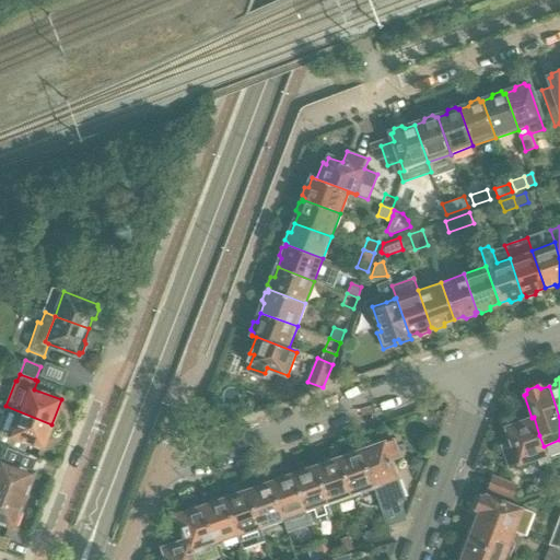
[(51,424),(6,406),(0,420),(0,442),(22,451),(25,442),(43,448),(51,424)]
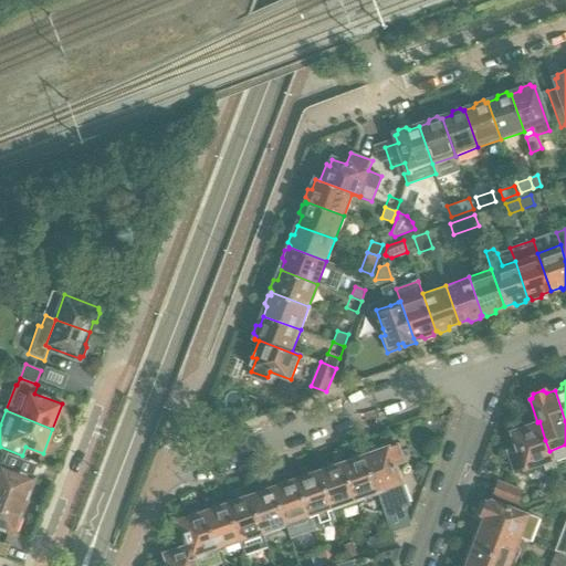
[(540,421),(537,422),(531,425),(526,422),(517,426),(516,430),(514,430),(521,447),(520,447),(520,449),(515,451),(522,470),(542,463),(545,472),(555,468),(549,451),(545,440),(540,421)]
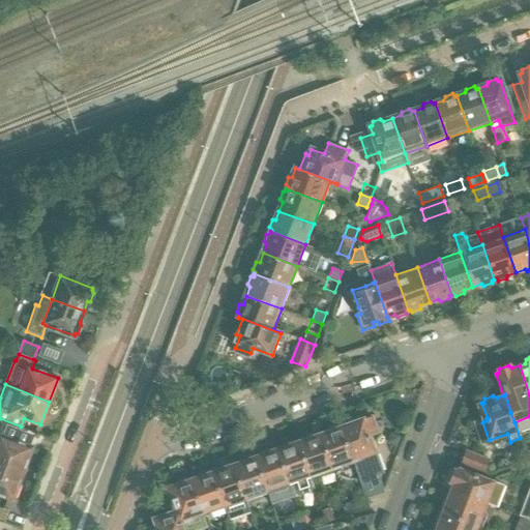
[(350,424),(342,428),(353,463),(376,454),(369,436),(375,434),(369,418),(361,420),(357,417),(350,420),(350,424)]
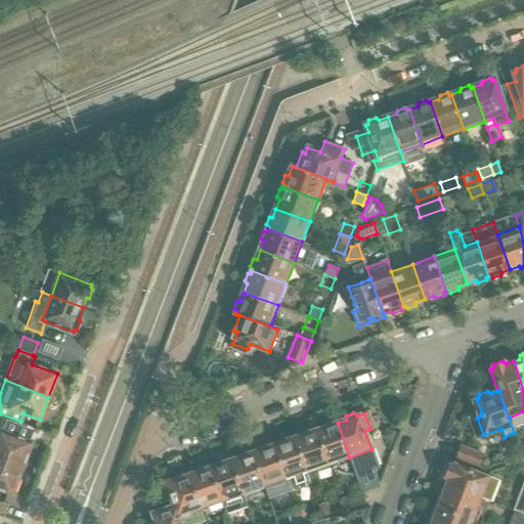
[(324,428),(316,430),(329,465),(349,457),(338,423),(336,424),(332,421),(324,423),(324,428)]
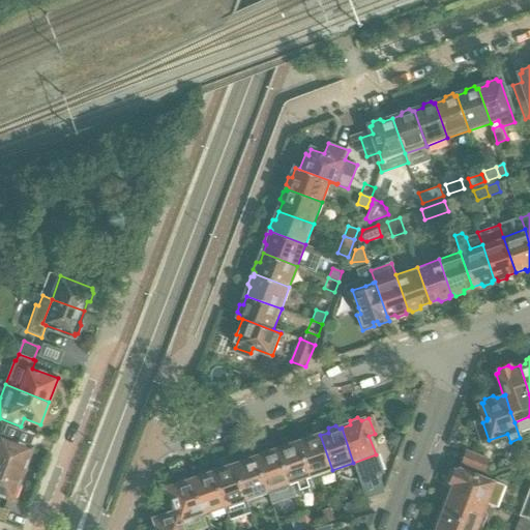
[(306,440),(299,443),(311,478),(332,470),(320,435),(318,436),(315,433),(307,435),(306,440)]
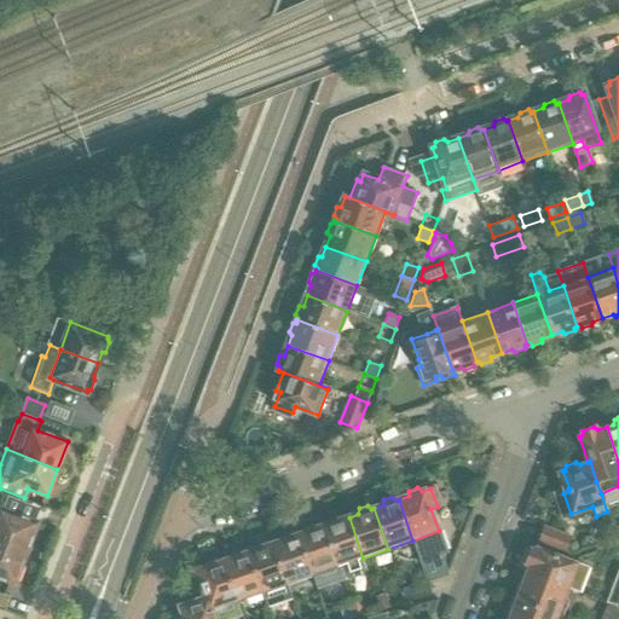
[(0,543),(25,554),(36,524),(0,509),(0,543)]
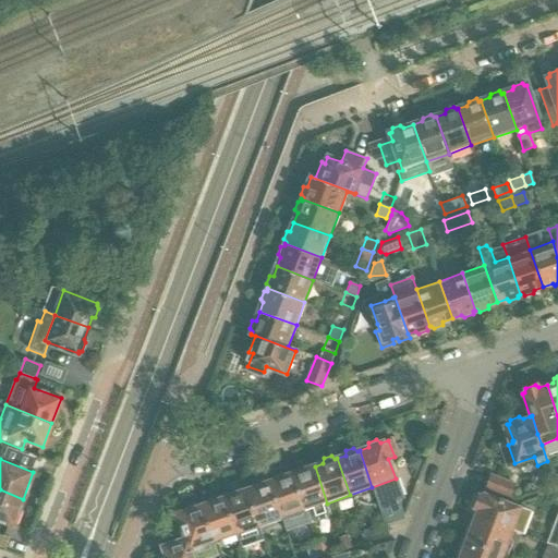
[(300,471),(292,474),(304,511),(303,511),(307,521),(312,520),(313,522),(327,518),(326,514),(330,513),(327,504),(315,466),(312,466),(308,463),(301,466),(300,471)]
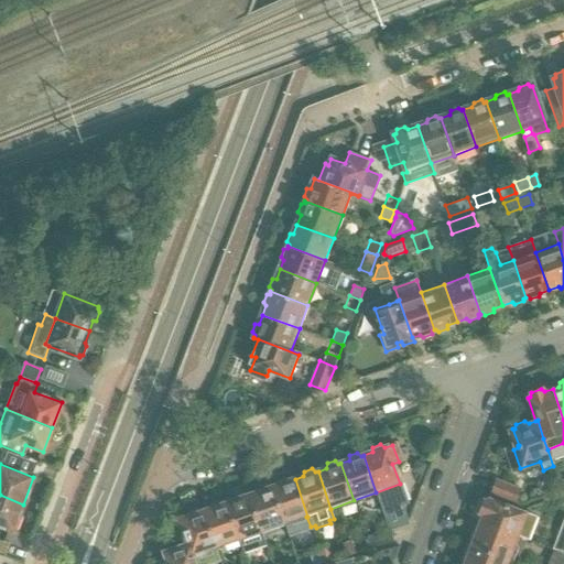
[(280,485),(272,487),(285,524),(306,517),(307,517),(295,479),(292,480),(289,477),(281,479),(280,485)]
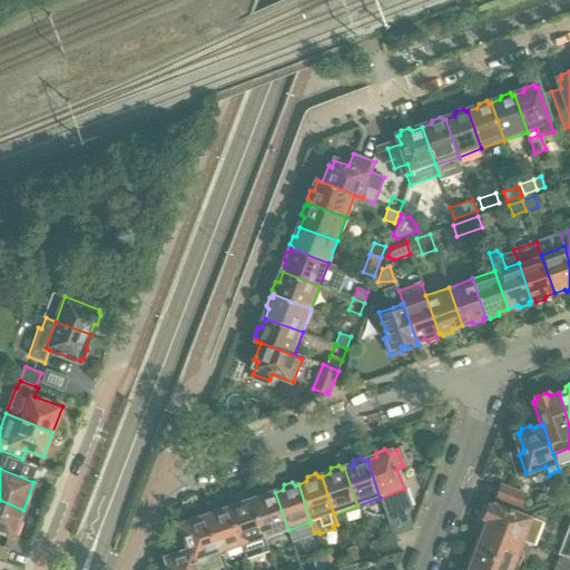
[(501,483),(500,485),(495,500),(497,500),(497,499),(522,509),(527,495),(502,485),(502,484),(501,483)]
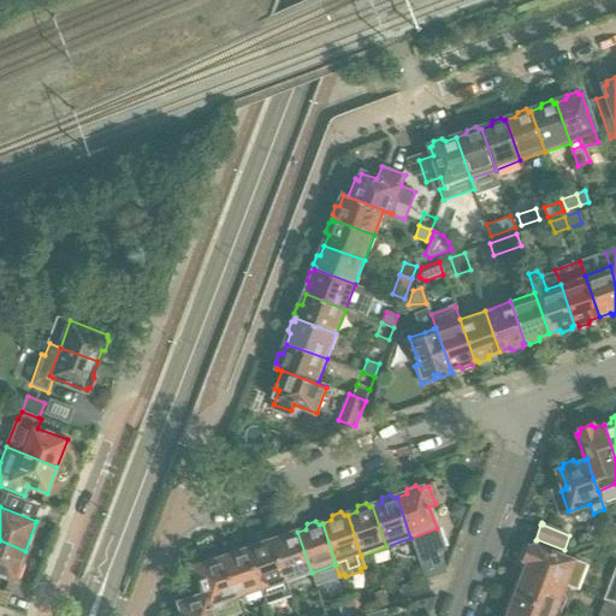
[(280,538),(272,542),(286,582),(312,573),(297,532),(295,533),(290,529),(282,532),(280,538)]
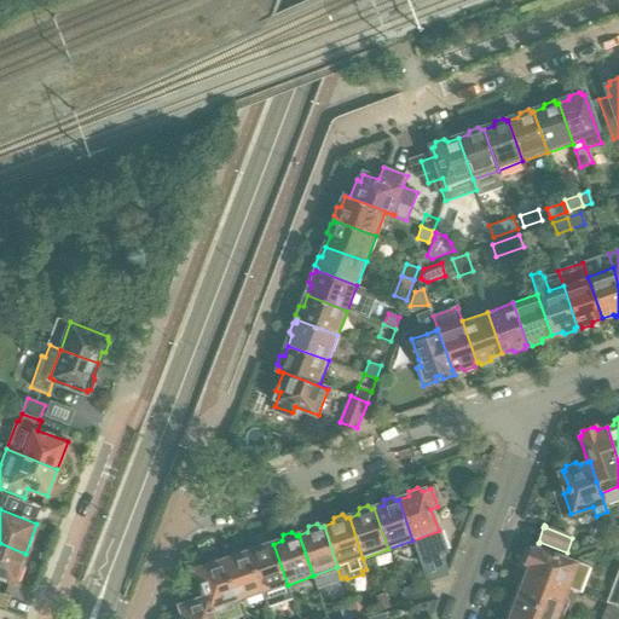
[(256,549),(248,553),(262,594),(267,607),(293,599),(288,585),(273,544),(271,544),(266,541),(258,544),(256,549)]
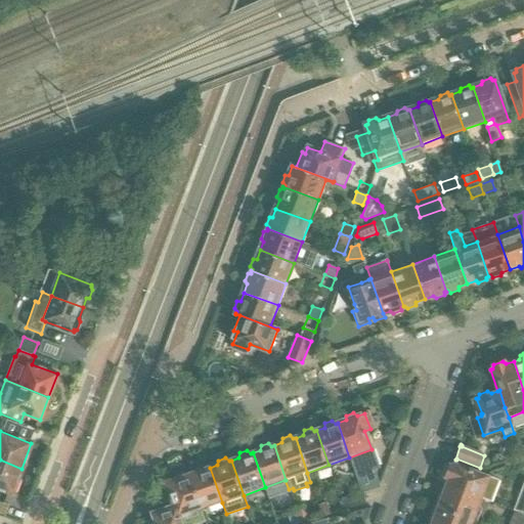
[(22,469),(0,460),(0,488),(12,493),(22,469)]
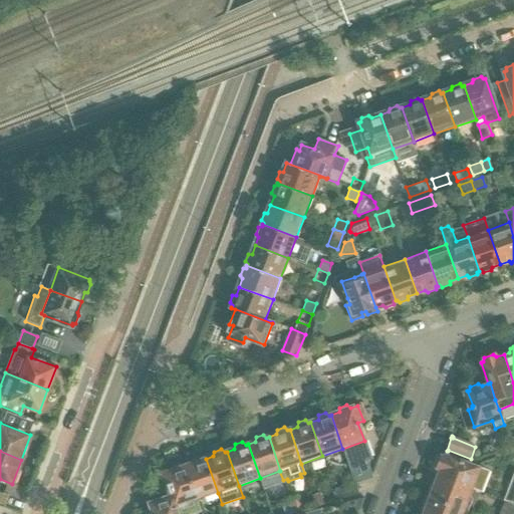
[(438,475),(471,488),(481,492),(489,472),(445,455),(444,457),(440,458),(437,467),(440,470),(438,475)]
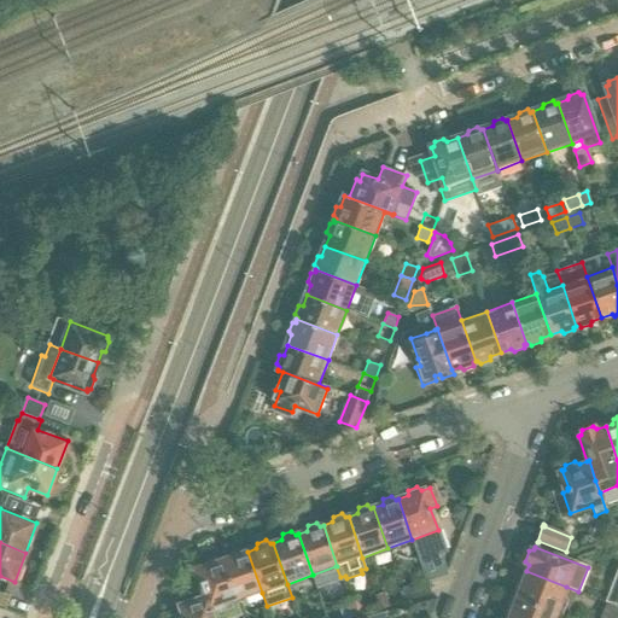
[(232,558),(222,560),(237,601),(262,593),(248,552),(245,553),(240,549),(232,552),(232,558)]
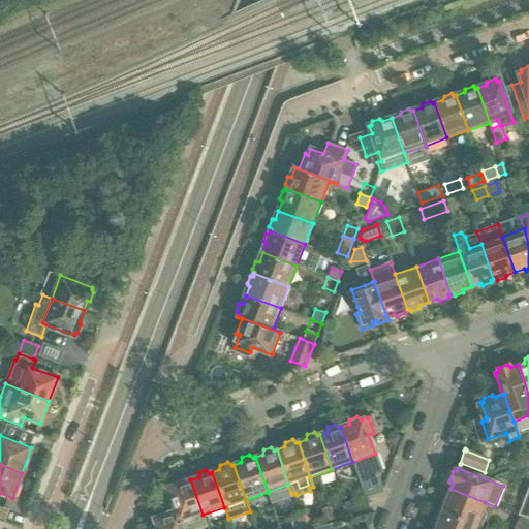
[(359,479),(365,497),(366,497),(366,499),(381,493),(382,490),(376,472),(359,479)]
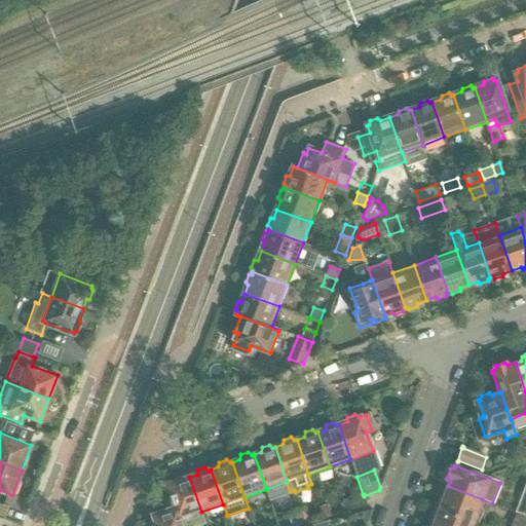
[(167,485),(175,509),(180,520),(201,512),(189,477),(187,478),(184,475),(177,477),(176,482),(167,485)]
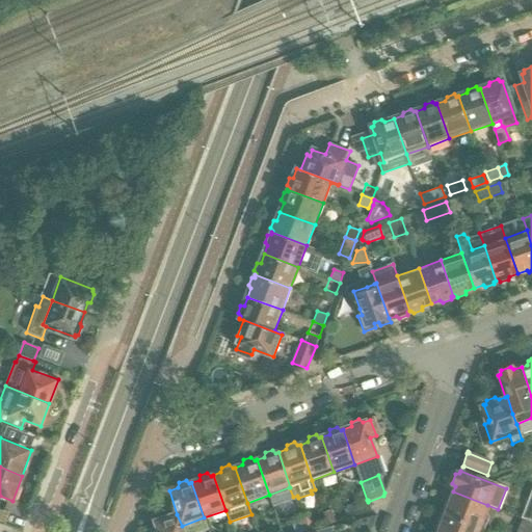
[(443,513),(444,513),(479,527),(487,505),(453,491),(450,499),(446,500),(442,509),(445,511),(443,513)]
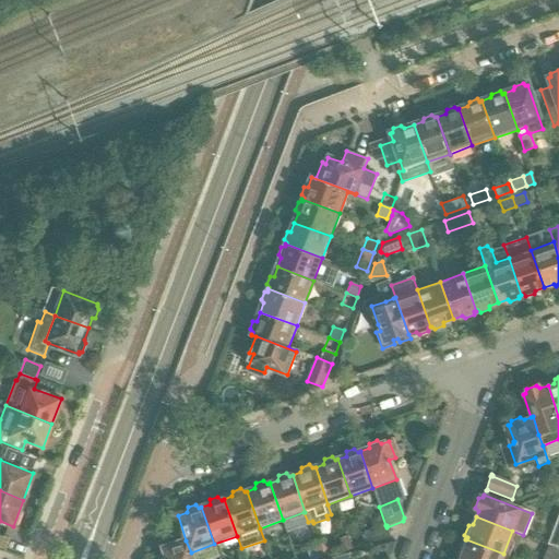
[(387,525),(385,525),(363,533),(366,545),(390,537),(387,527),(387,525)]
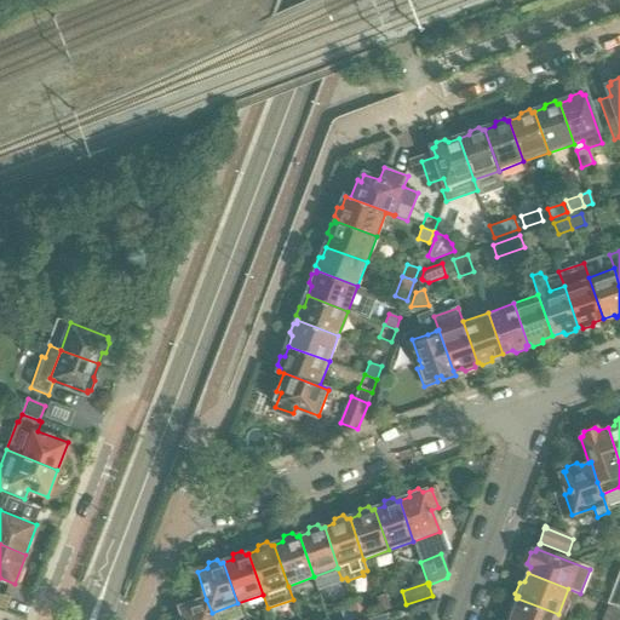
[(619,592),(613,590),(608,604),(619,608),(619,592)]
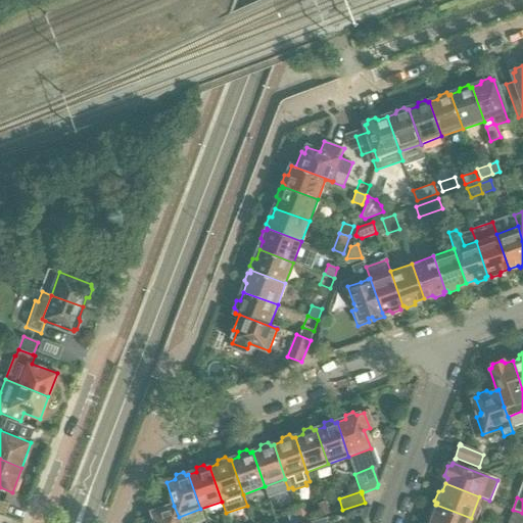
[(317,503),(321,516),(330,513),(326,500),(317,503)]
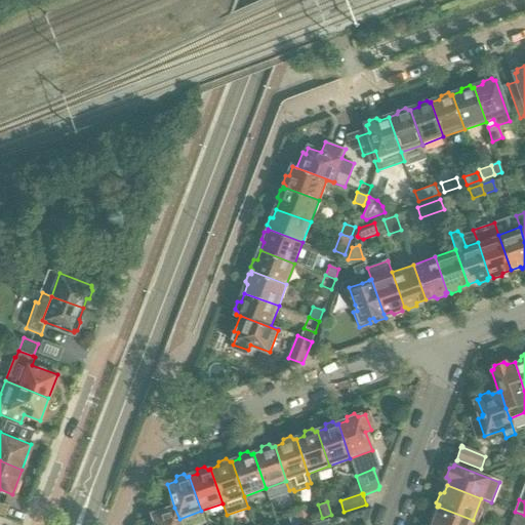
[(433,522),(431,524),(471,524),(473,520),(438,507),(438,509),(434,510),(430,519),(433,522)]
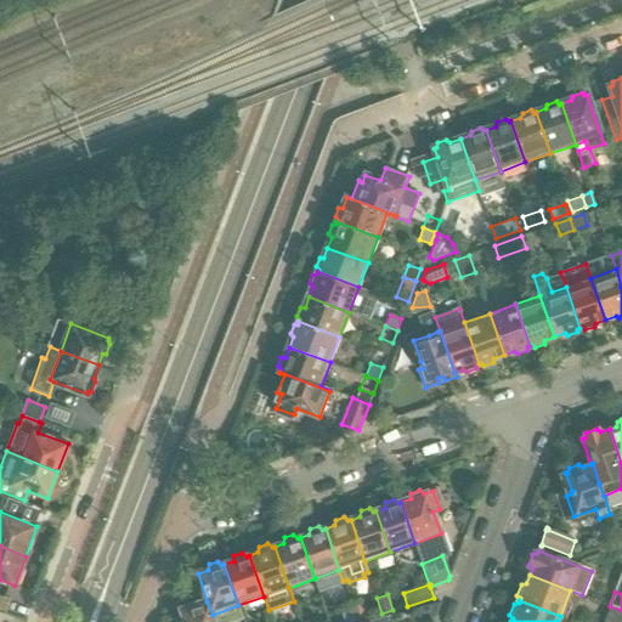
[(215,621),(213,615),(207,601),(181,610),(185,621),(215,621)]
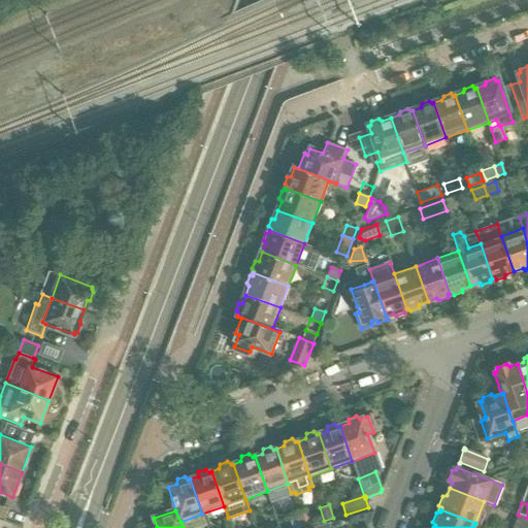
[(305,513),(298,516),(302,527),(310,524),(305,513)]
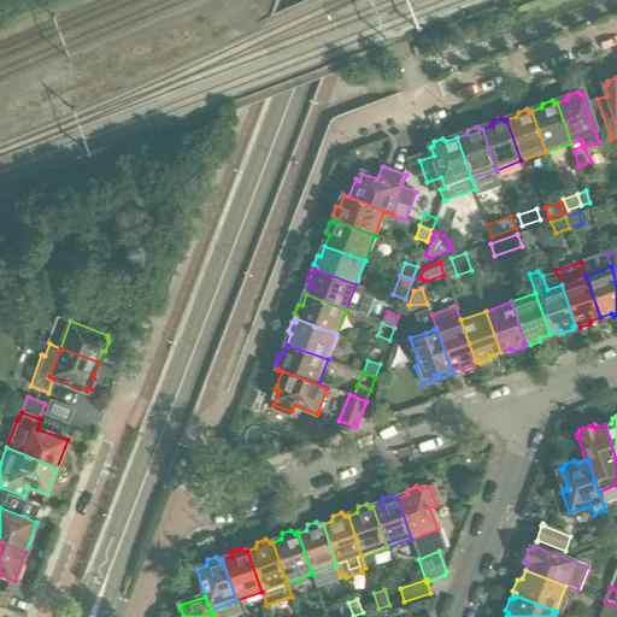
[(429,613),(435,599),(433,599),(418,603),(429,613)]
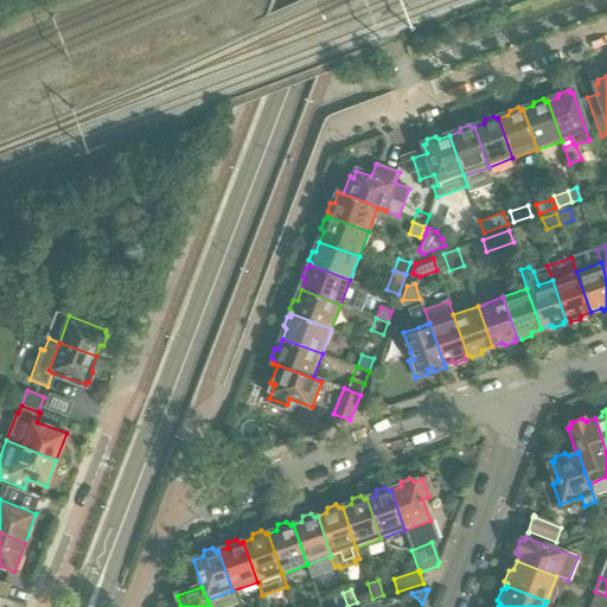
[(606,595),(595,592),(588,606),(604,606),(606,600),(606,595)]
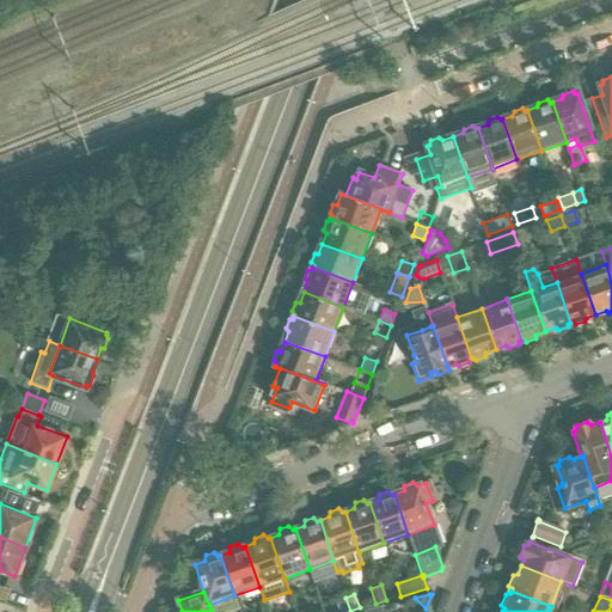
[(347,611),(350,611),(346,598),(336,601),(340,611),(347,611)]
